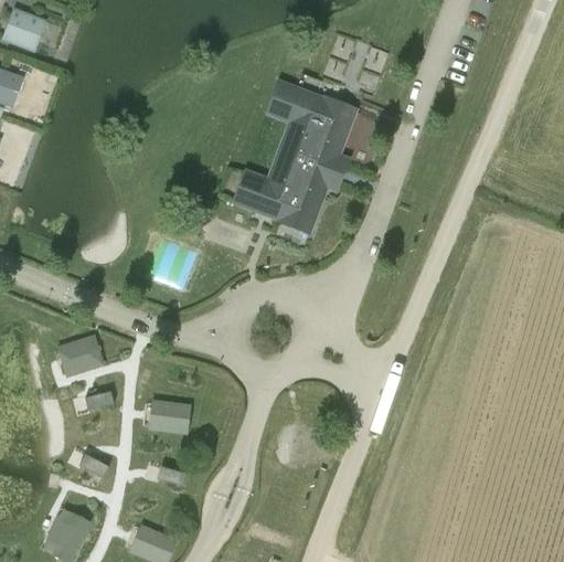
[(1,40),(34,52),(46,19),(13,7),(1,40)]
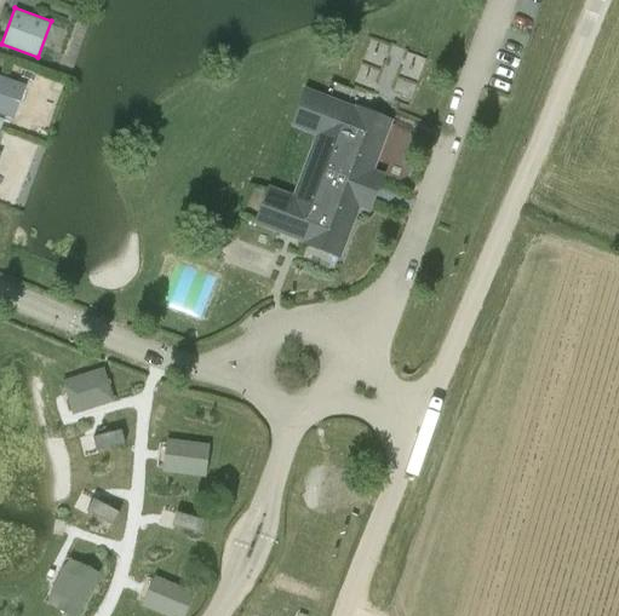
[(0,74),(0,111),(15,117),(26,84),(0,74)]
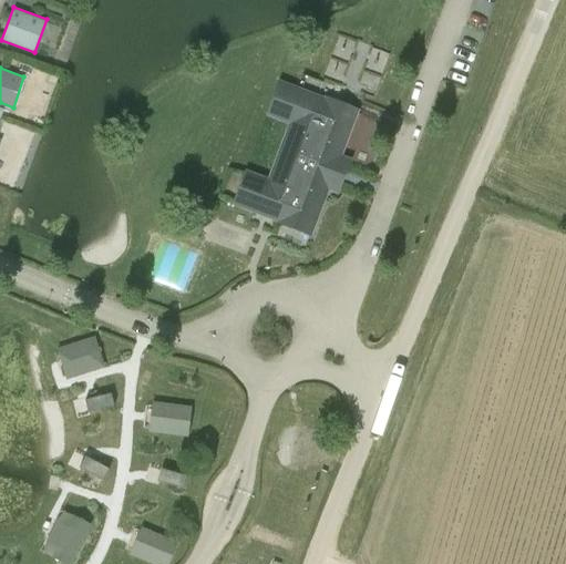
[(325,95),(323,98),(277,81),(265,116),(287,124),(268,176),(245,167),(233,203),(278,221),(278,223),(311,235),(328,188),(337,193),(350,156),(341,153),(358,108),(325,95)]
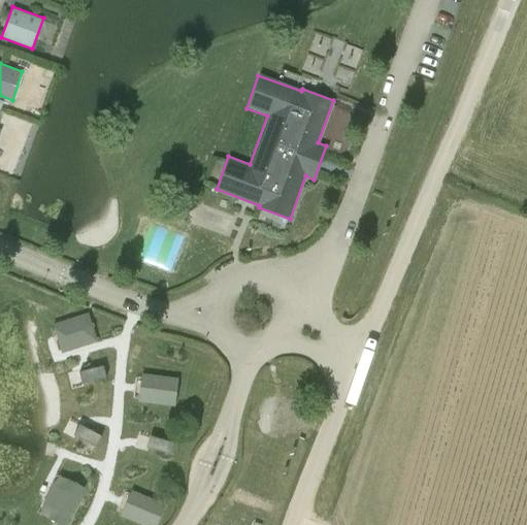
[(142,244),(177,258),(187,232),(152,219),(142,244)]
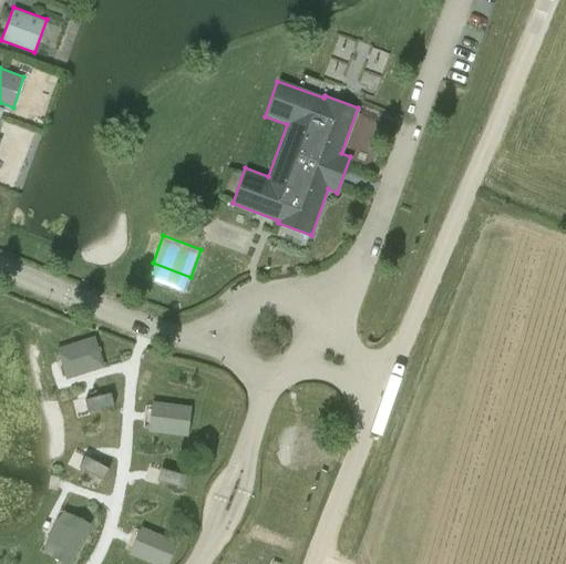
[(107,465),(81,460),(75,484),(102,491),(107,465)]
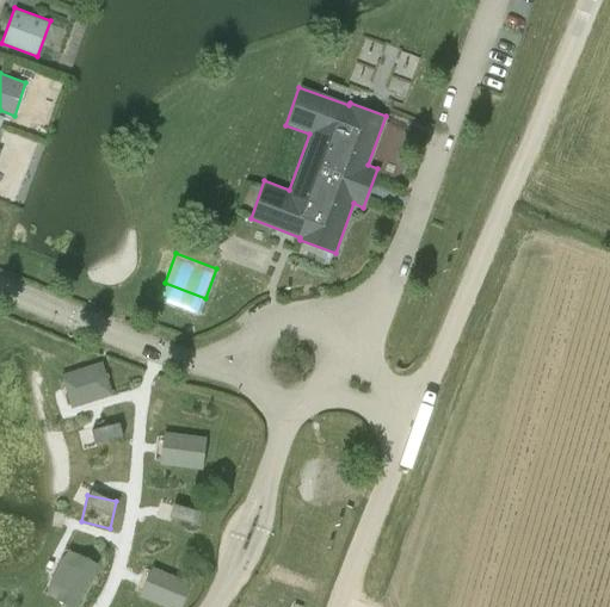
[(182,526),(201,536),(210,518),(191,508),(182,526)]
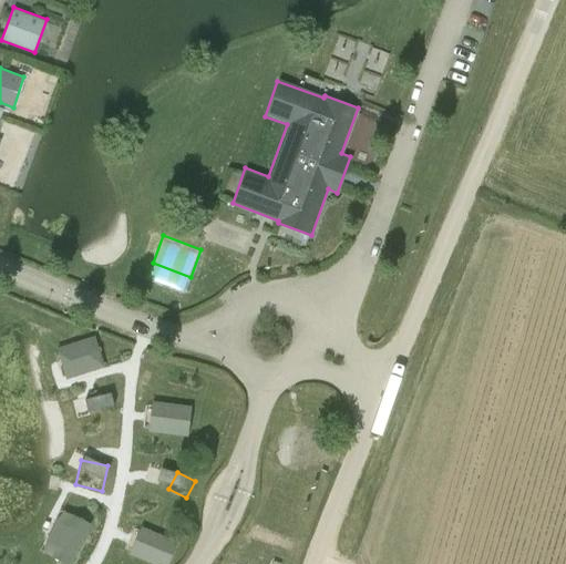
[(43,559),(55,563),(82,563),(85,557),(51,542),(43,559)]
